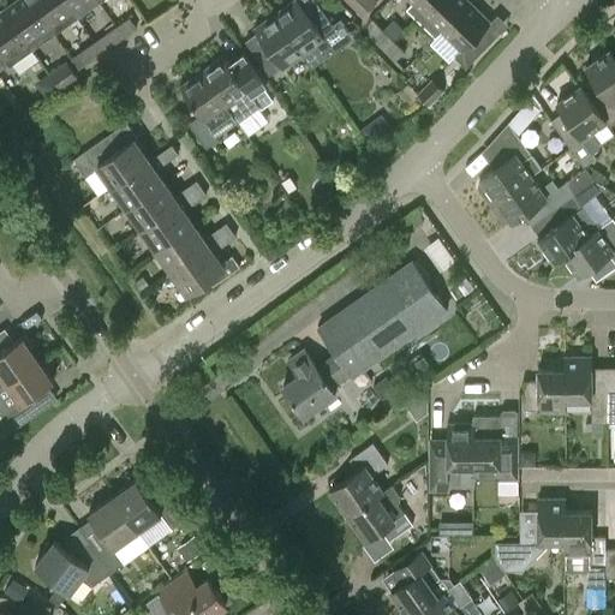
[(30,0),(19,0),(5,10),(33,49),(54,34),(30,0)]
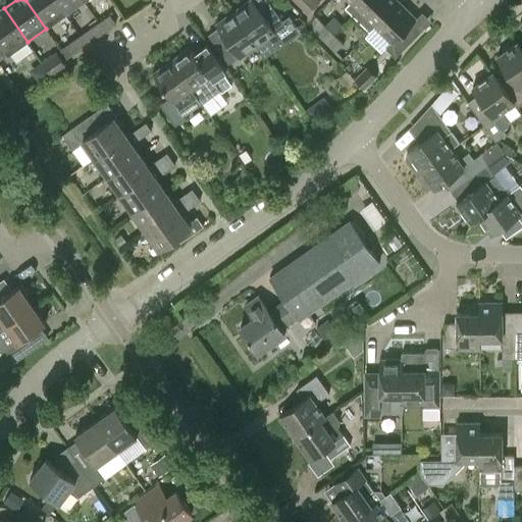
[(65,14),(55,0),(25,0),(46,29),(65,14)]
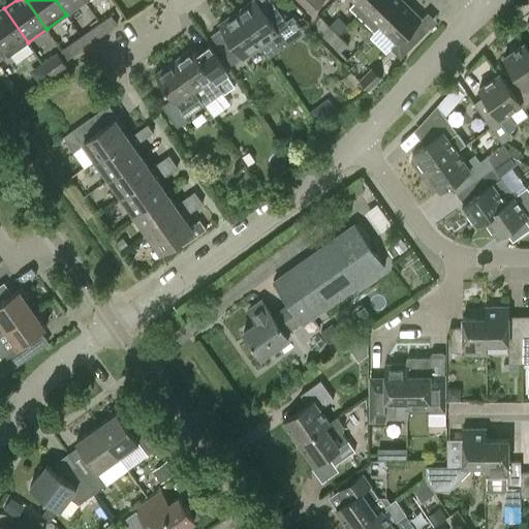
[(85,2),(84,0),(56,0),(66,14),(85,2)]
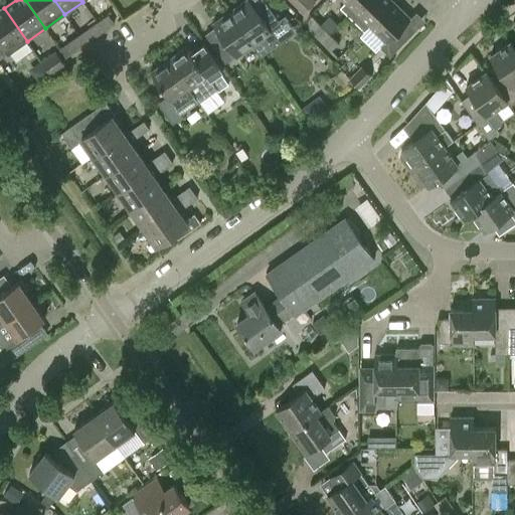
[(264,0),(262,0),(253,6),(249,0),(244,0),(230,11),(254,44),(262,54),(275,45),(276,37),(271,30),(281,23),(264,0)]
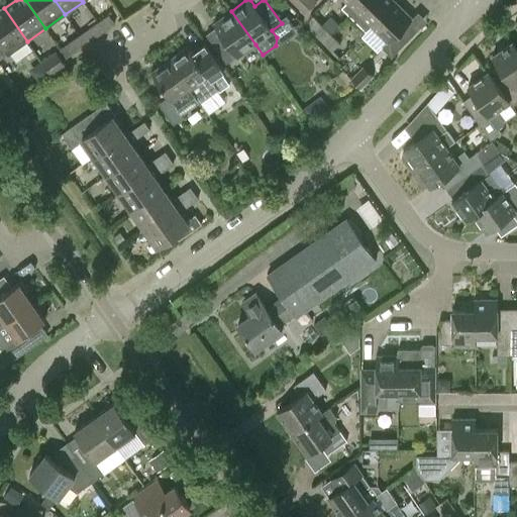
[(316,0),(292,0),(305,13),(317,1),(316,0)]
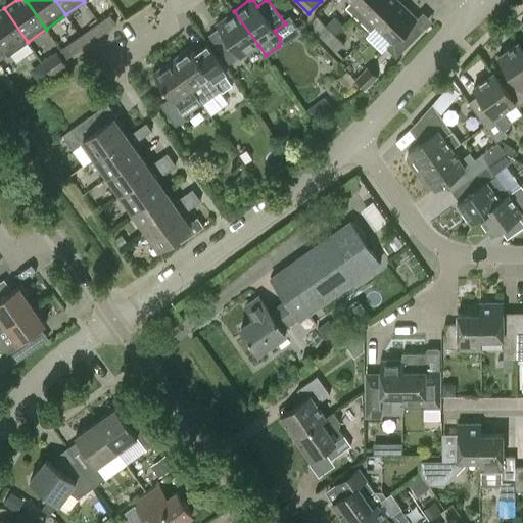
[(350,0),(351,1),(346,6),(353,13),(367,0),(350,0)]
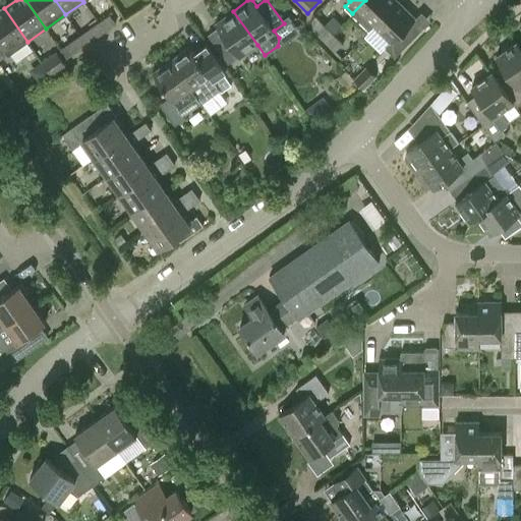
[(368,31),(374,24),(397,2),(395,0),(365,0),(352,13),(368,31)]
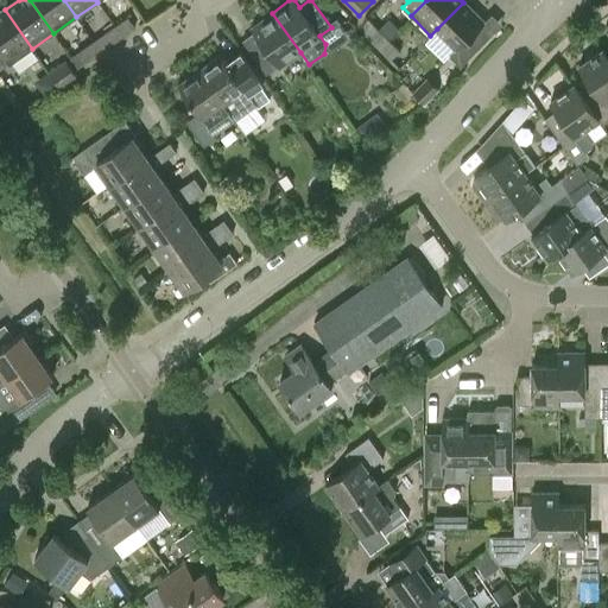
[(485,23),(463,2),(437,29),(457,48),(451,55),(462,64),(488,38),(479,29),(485,23)]
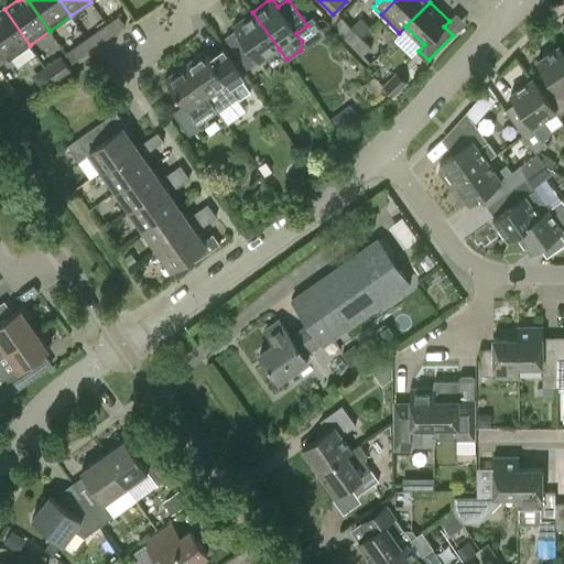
[(30,45),(4,9),(0,12),(0,64),(9,58),(9,60),(30,45)]
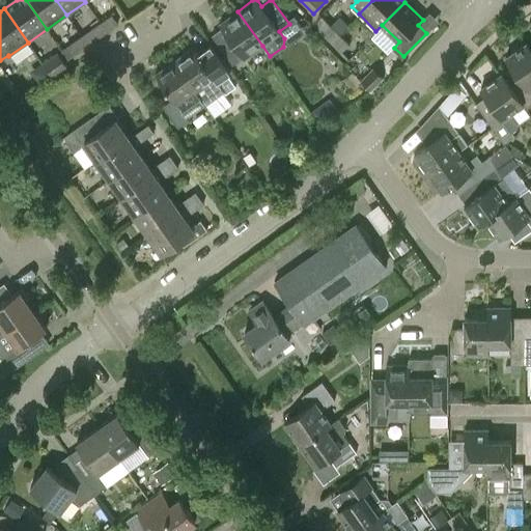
[(244,59),(262,46),(238,11),(219,24),(225,31),(215,38),(232,64),(243,57),(244,59)]
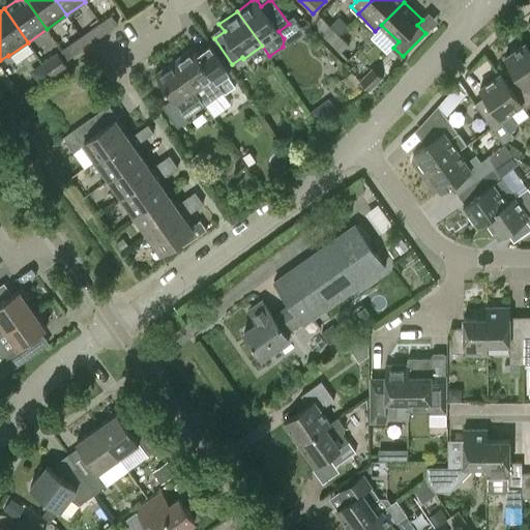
[(107,31),(117,24),(111,15),(100,22),(107,31)]
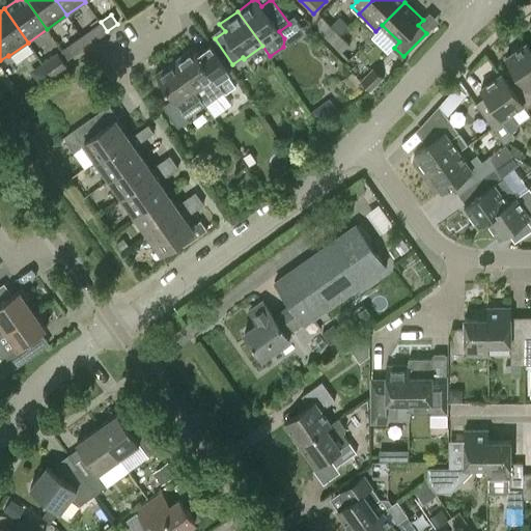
[(96,39),(107,31),(101,22),(90,30),(96,39)]
